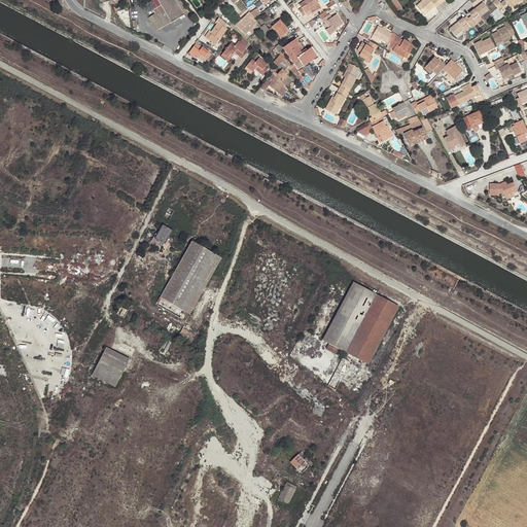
[(185,14),(176,0),(147,0),(155,13),(148,18),(156,31),(164,27),(167,32),(172,29),(175,27),(181,23),(179,19),(185,14)]
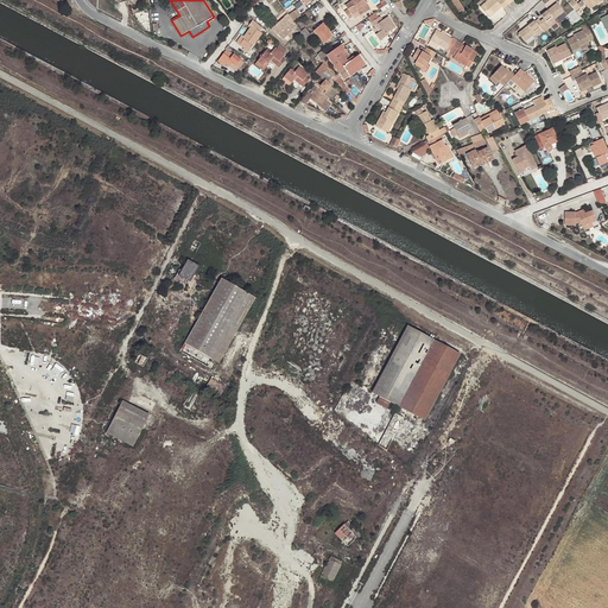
[(208,0),(203,0),(214,17),(217,14),(208,0)]
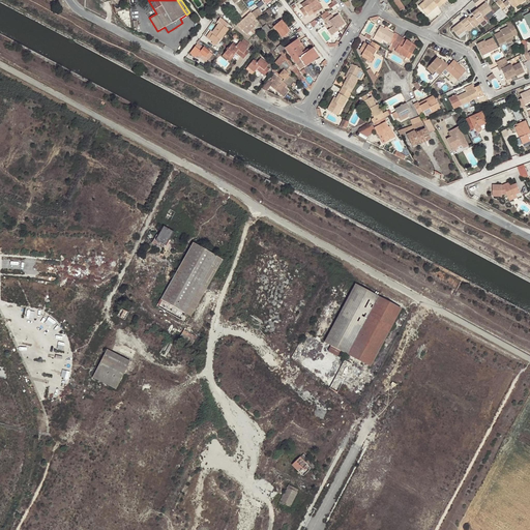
[(317,0),(307,0),(301,4),(303,7),(300,9),(305,17),(308,15),(307,13),(312,10),(313,11),(314,12),(322,6),(317,0)]
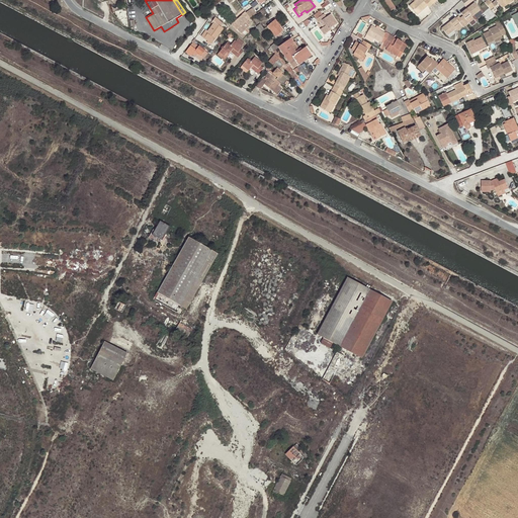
[(385,0),(383,2),(391,11),(395,8),(387,0),(385,0)]
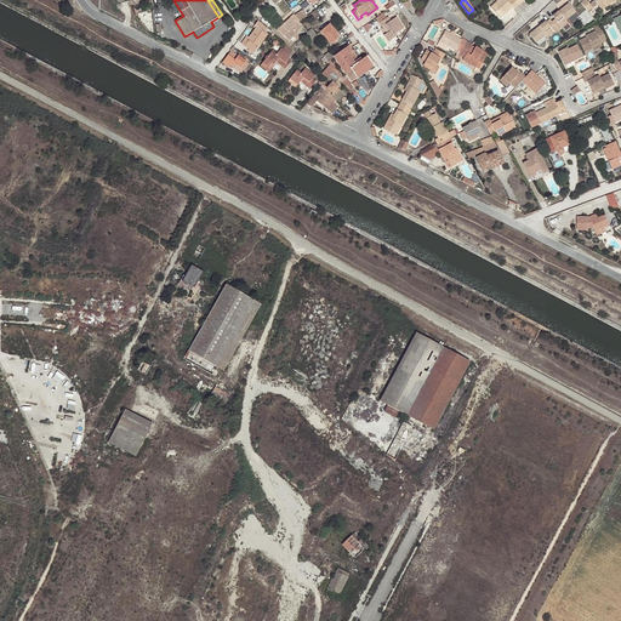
[(513,11),(518,6),(512,0),(511,0),(507,4),(505,1),(503,0),(499,0),(489,9),(499,20),(512,9),(513,11)]
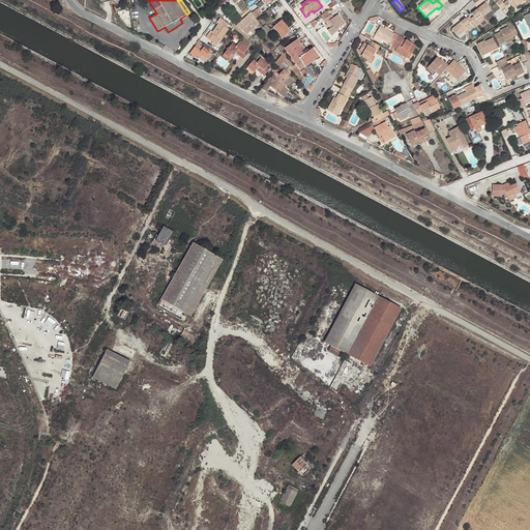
[(500,0),(498,0),(496,2),(501,9),(505,5),(500,0)]
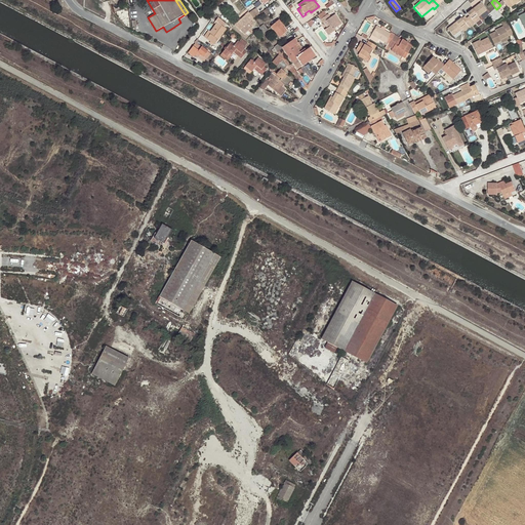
[(521,1),(519,0),(501,0),(508,9),(521,1)]
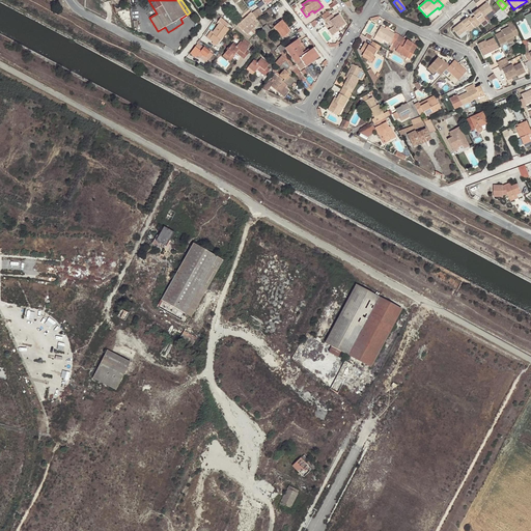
[(474,18),(471,20),(476,27),(479,24),(482,28),(487,24),(483,18),(492,11),(485,4),(471,15),(474,18)]
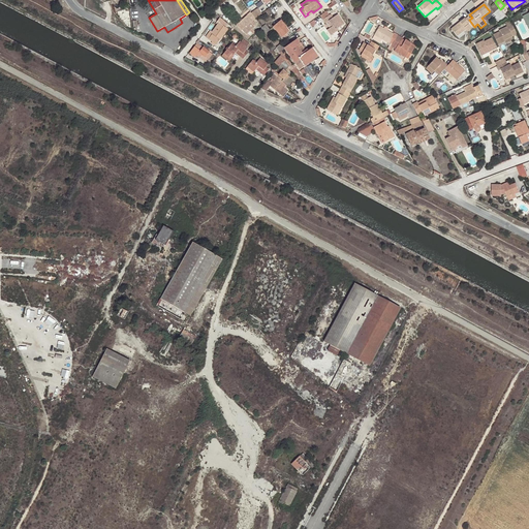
[(252,13),(255,19),(262,13),(255,5),(249,10),(252,13)]
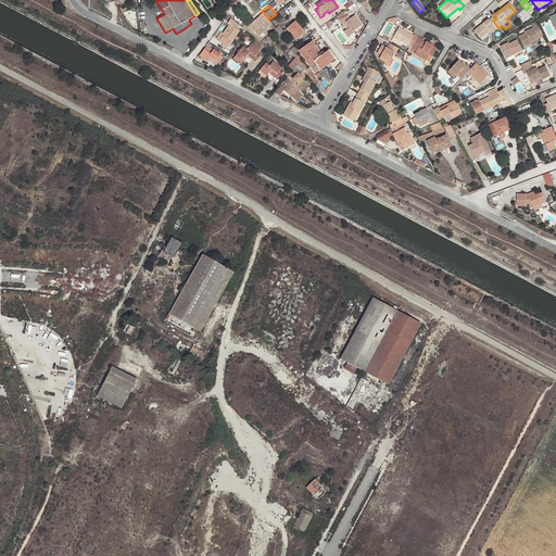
[(265,14),(250,26),(254,33),(255,32),(258,37),(261,35),(264,32),(266,35),(270,32),(264,23),(268,20),(265,14)]
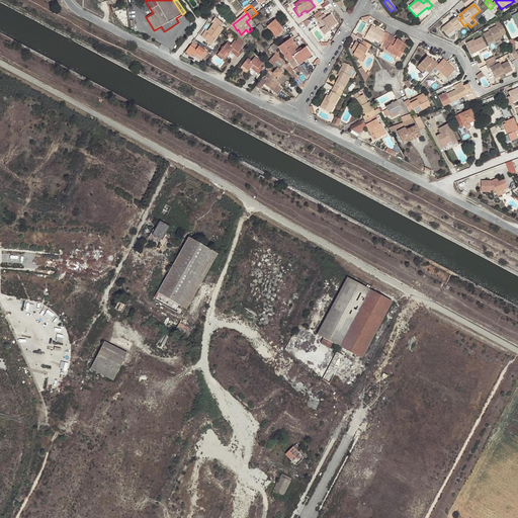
[(326,26),(323,28),(327,33),(332,29),(331,27),(338,22),(332,13),(327,17),(325,13),(317,19),(319,22),(322,20),(326,26)]
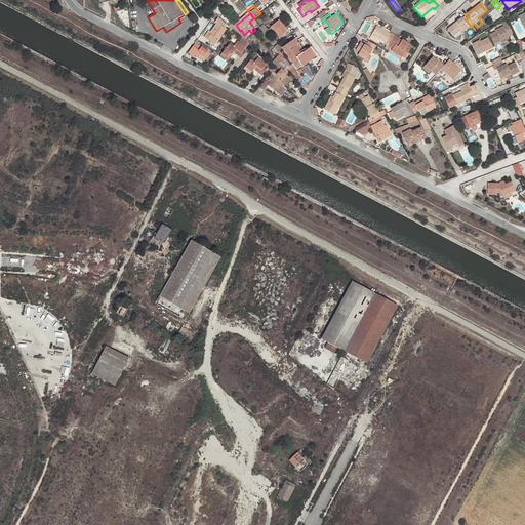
[(220,18),(219,17),(215,22),(217,23),(210,32),(211,32),(206,38),(214,45),(227,29),(224,27),(227,24),(225,22),(220,18)]
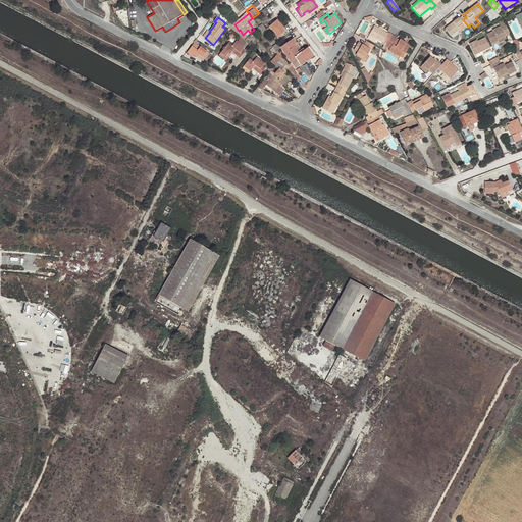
[(463,19),(461,17),(458,19),(457,19),(445,29),(451,37),(459,30),(463,27),(465,29),(468,27),(463,19)]
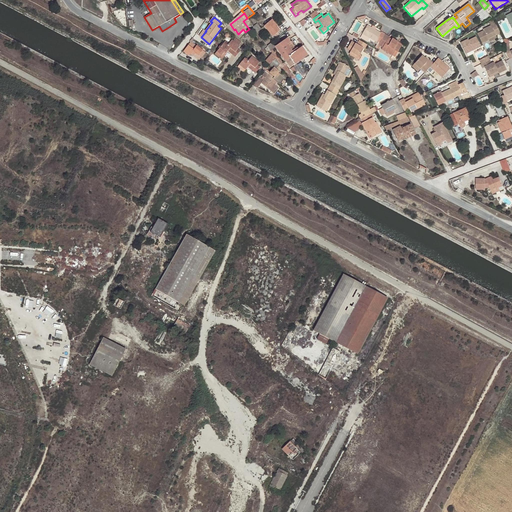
[(277,25),(273,19),(264,26),(272,37),(280,31),(277,25)]
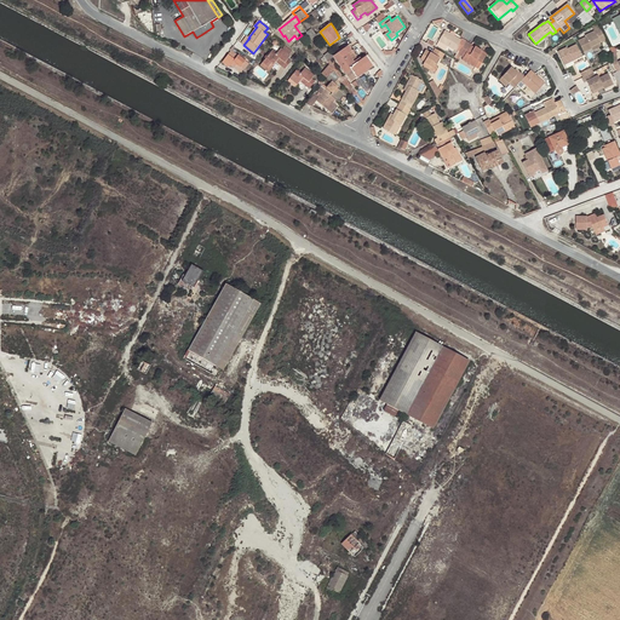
[(586,36),(578,40),(584,52),(592,47),(592,46),(600,41),(601,42),(606,40),(600,27),(585,35),(586,36)]
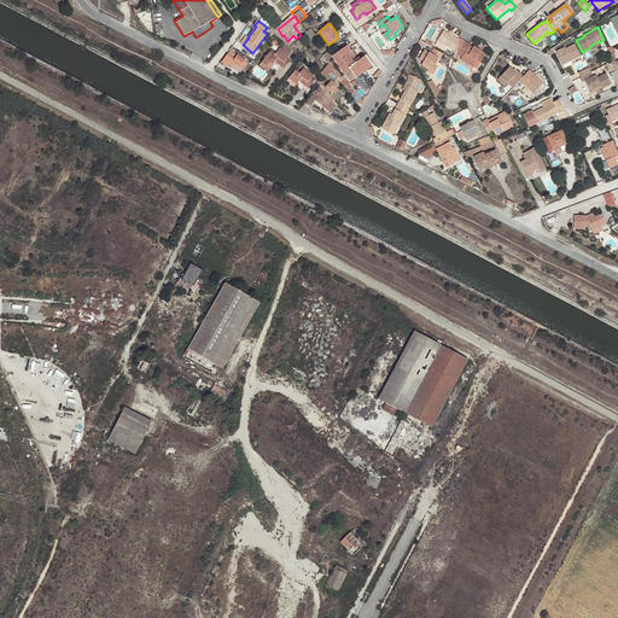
[(462,45),(465,41),(460,39),(459,40),(453,36),(448,34),(442,30),(437,41),(447,47),(454,51),(455,50),(459,51),(462,45)]
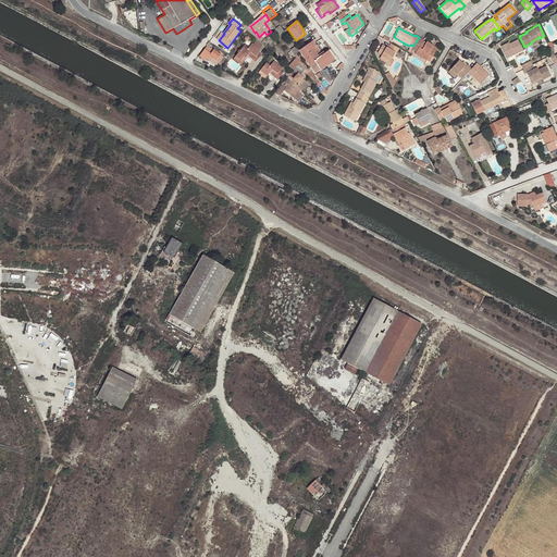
[(423,39),(419,37),(417,40),(413,46),(412,49),(417,51),(416,53),(428,60),(431,54),(433,56),(437,48),(432,45),(432,44),(426,41),(426,42),(423,40),(423,39)]
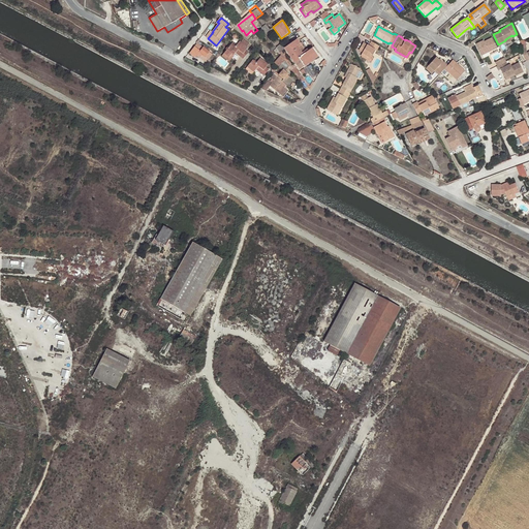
[(488,50),(488,52),(496,48),(491,37),(484,41),(484,40),(475,43),(480,53),(488,50)]
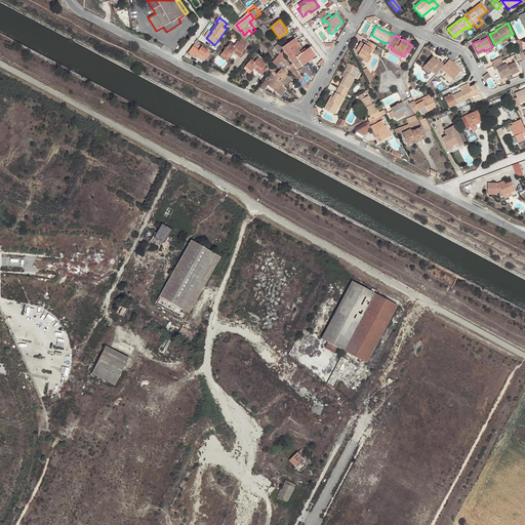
[(295,39),(283,47),(293,63),(298,59),(303,66),(317,56),(311,47),(307,50),(300,54),(299,52),(294,45),(298,43),(295,39)]
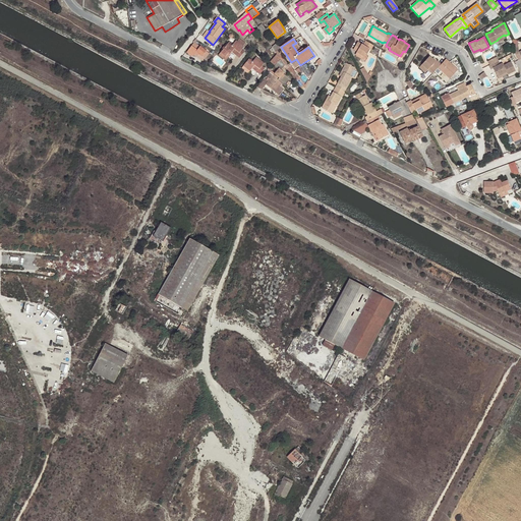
[(236,56),(239,58),(245,52),(242,50),(244,47),(237,41),(233,45),(230,42),(221,52),(226,56),(228,53),(230,54),(232,52),(233,51),(238,54),(236,56)]
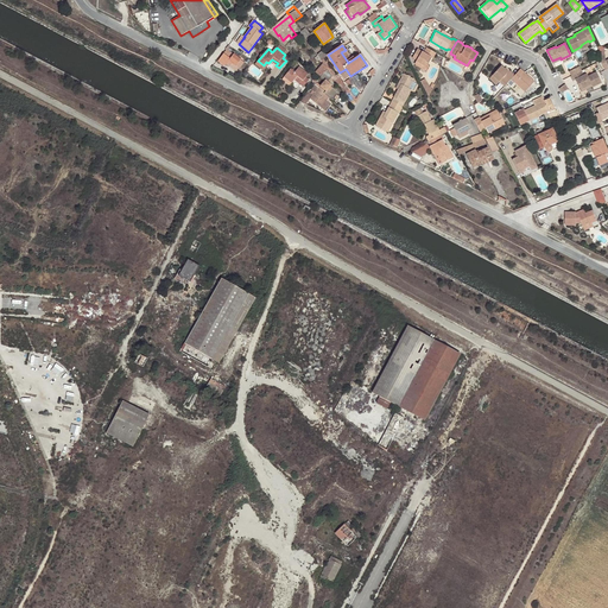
[(429,49),(426,48),(424,52),(423,55),(420,54),(422,51),(417,49),(412,58),(416,61),(416,62),(425,68),(431,57),(434,58),(436,54),(429,49)]
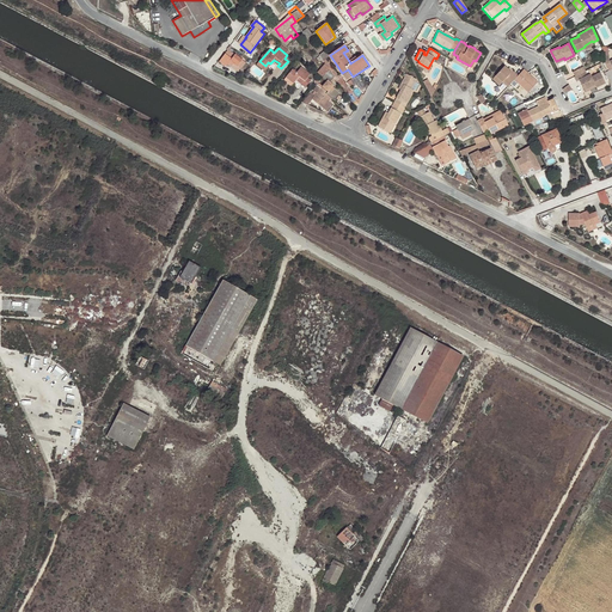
[(227,50),(219,61),(226,67),(231,62),(237,67),(243,60),(236,54),(236,55),(227,50)]
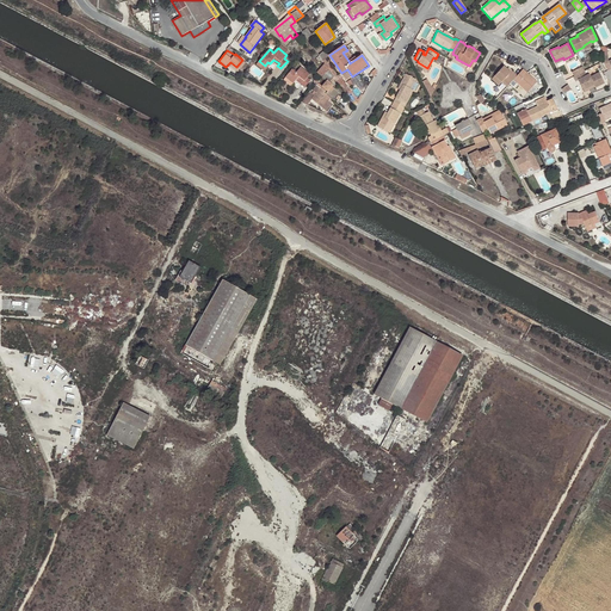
[(320,75),(321,76),(327,69),(321,65),(316,72),(320,75)]
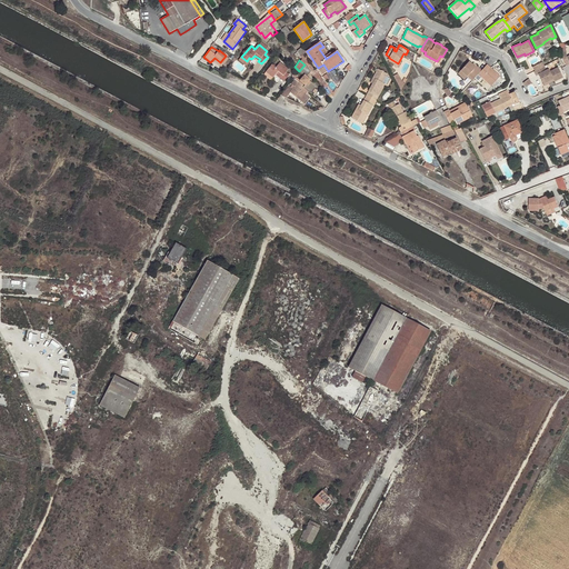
[(273,78),(276,75),(277,73),(281,77),(280,78),(283,81),(289,75),(287,71),(289,69),(280,62),(277,67),(273,63),(266,71),(273,78)]
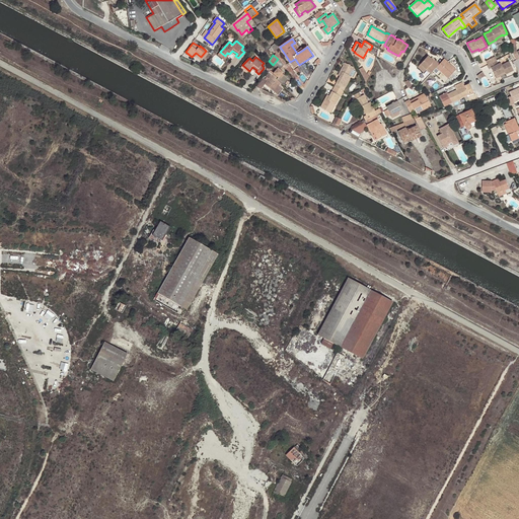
[(428,69),(432,73),(435,70),(436,68),(439,65),(432,58),(431,60),(427,57),(418,67),(424,72),(428,69)]
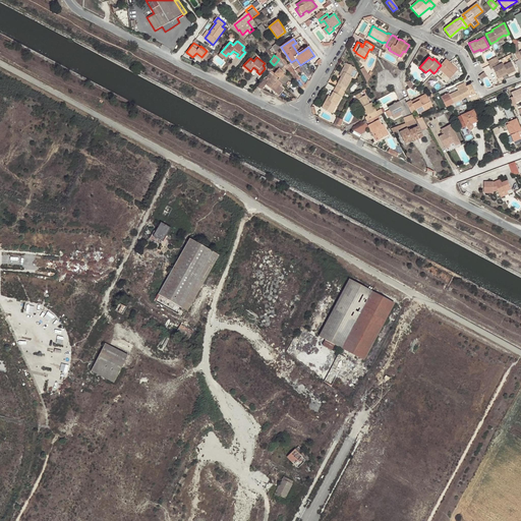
[(278,79),(283,84),(284,84),(286,87),(288,84),(290,82),(291,81),(288,77),(285,74),(282,71),(286,66),(282,60),(280,58),(279,59),(274,65),(278,68),(275,73),(279,77),(278,79)]
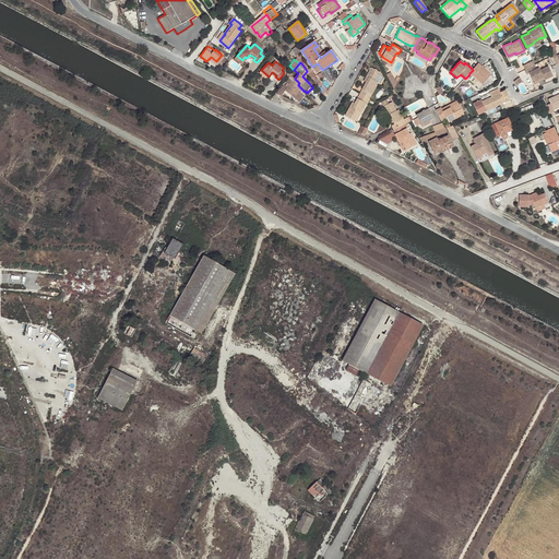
[(318,63),(312,67),(318,73),(322,70),(318,63)]
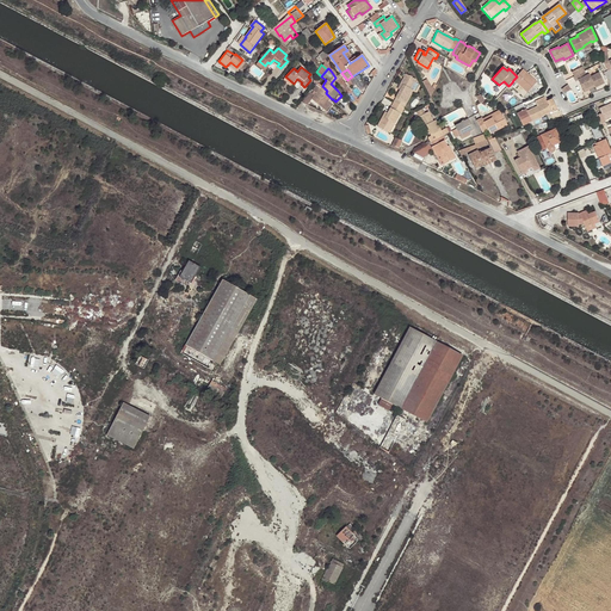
[(528,74),(523,69),(518,75),(517,76),(513,80),(528,93),(537,82),(531,78),(530,79),(526,75),(528,74)]
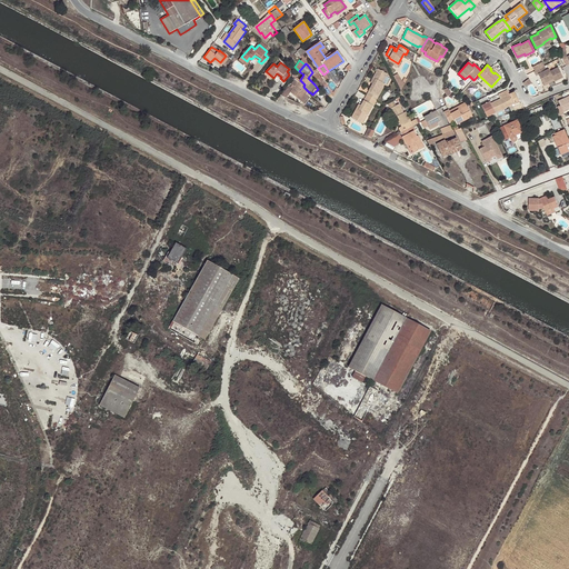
[(535,71),(533,71),(536,76),(539,75),(543,83),(552,79),(553,81),(555,82),(563,78),(559,68),(550,72),(549,69),(547,70),(545,66),(538,69),(535,71)]
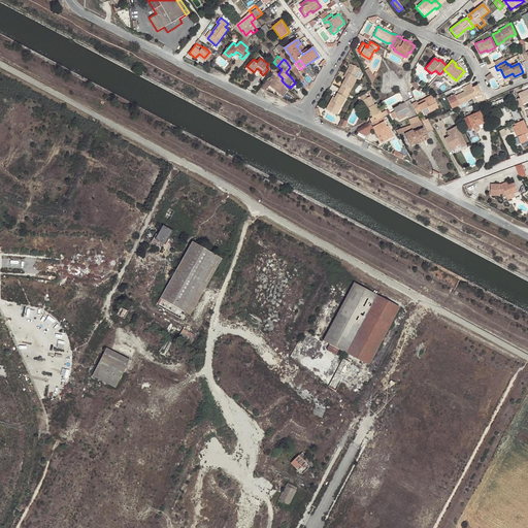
[(299,80),(303,78),(293,65),(292,65),(290,67),(296,75),(299,80)]
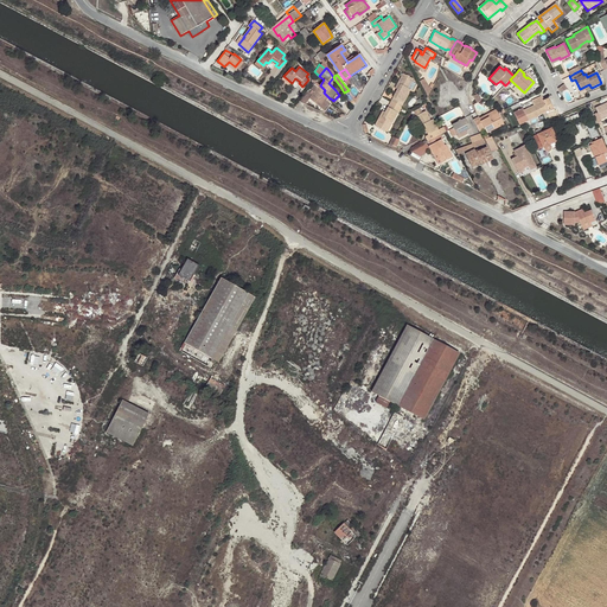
[(408,91),(411,82),(413,82),(402,77),(398,85),(401,88),(397,93),(391,106),(402,109),(410,93),(408,91)]
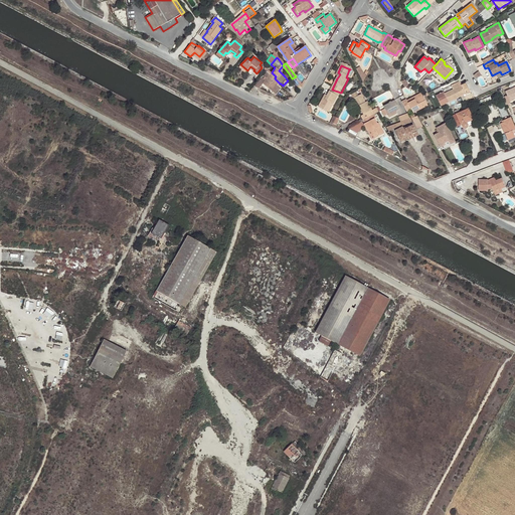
[(357,68),(362,79),(366,77),(361,65),(357,68)]
